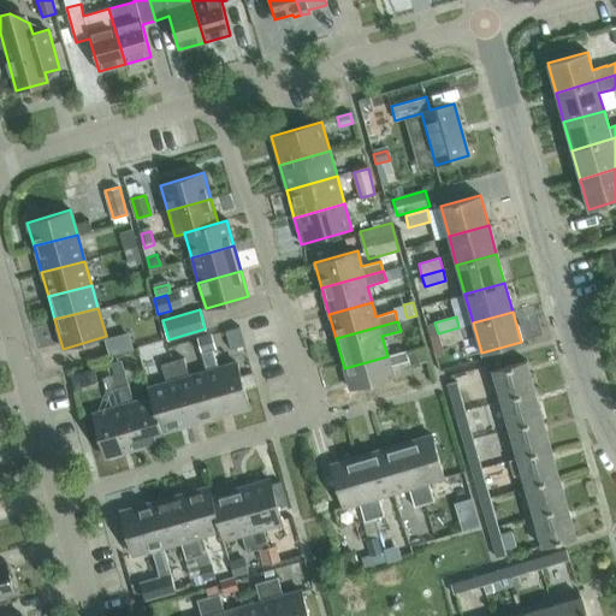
[(458,327),(438,333),(442,344),(462,338),(458,327)]
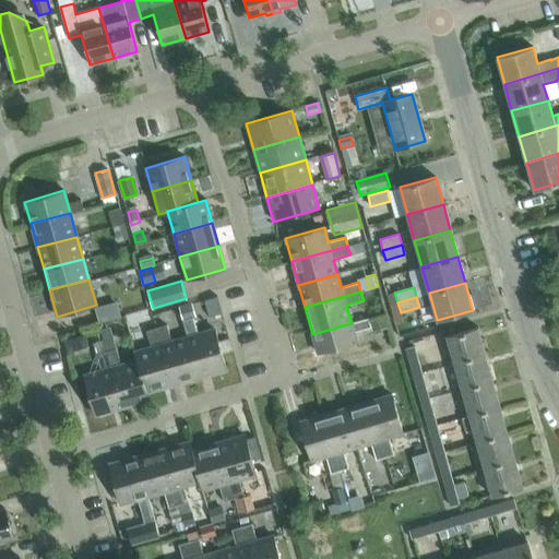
[(192,304),(179,308),(182,320),(192,318),(195,317),(192,304)]
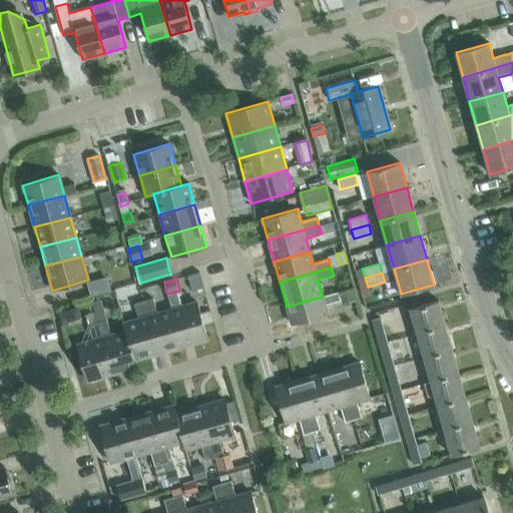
[(108,280),(88,285),(91,295),(91,296),(111,291),(111,290),(111,289),(108,280)]
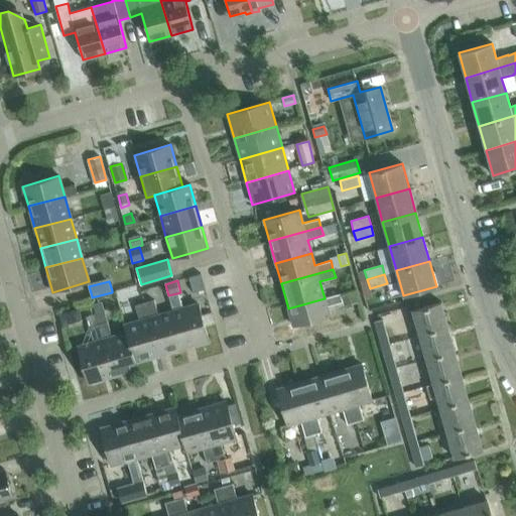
[(360,301),(356,289),(342,293),(346,305),(360,301)]
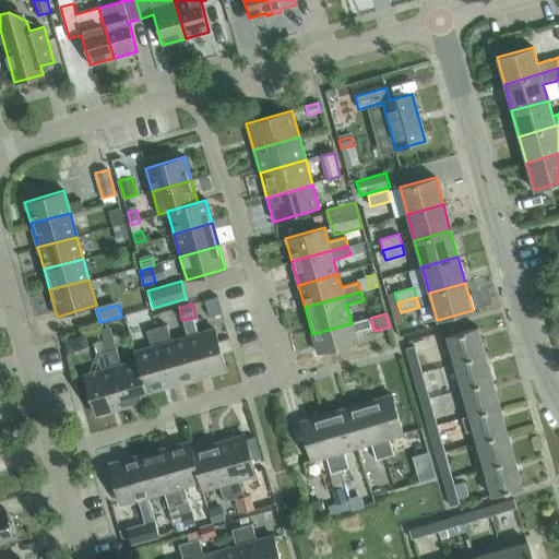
[(188,337),(199,376),(226,368),(222,354),(218,343),(215,330),(198,334),(192,318),(182,320),(187,337),(188,337)]
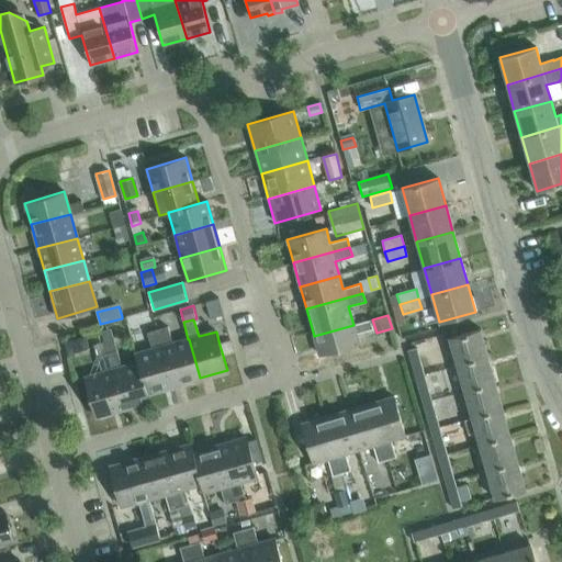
[(370,319),(353,325),(314,336),(319,355),(358,344),(356,334),(373,329),(370,319)]
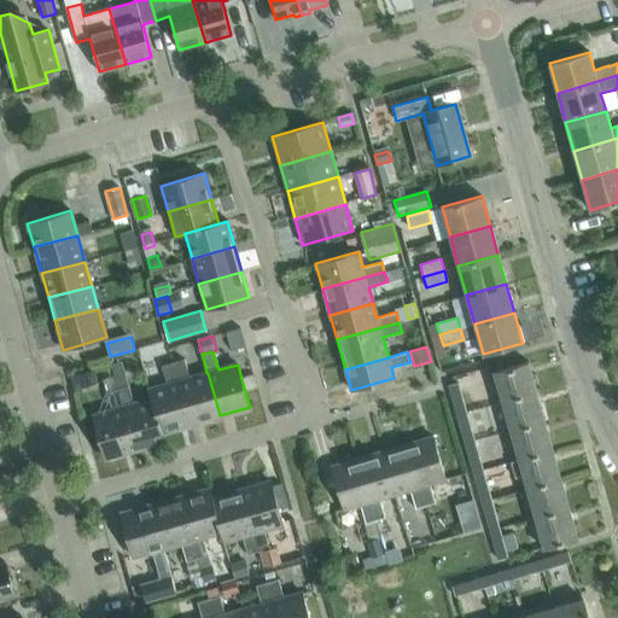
[(208,373),(207,373),(190,378),(184,360),(173,362),(191,424),(220,415),(208,373)]
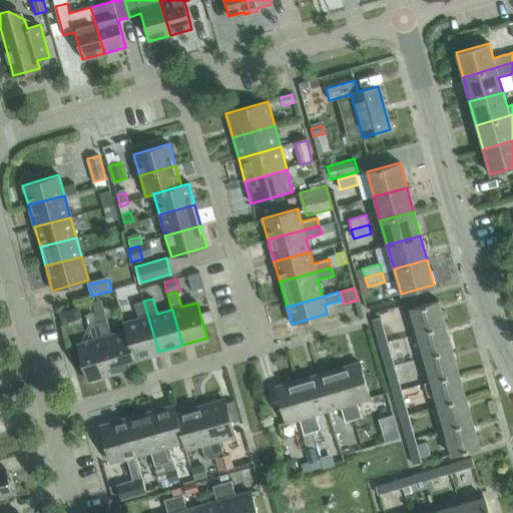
[(133,359),(134,359),(158,352),(143,301),(134,304),(138,320),(123,324),(125,332),(126,332),(133,359)]
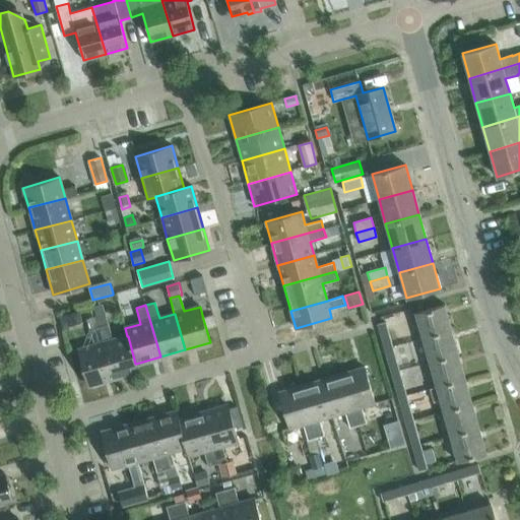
[(421,338),(452,330),(445,305),(414,313),(421,338)]
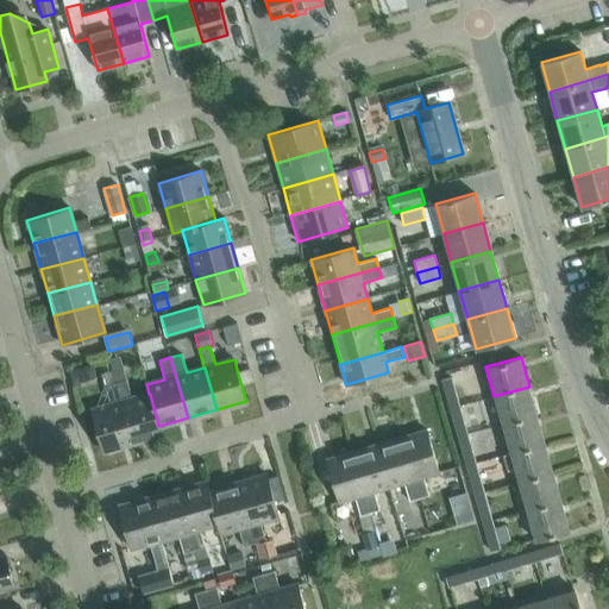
[(74,383),(85,381),(80,366),(70,370),(74,383)]
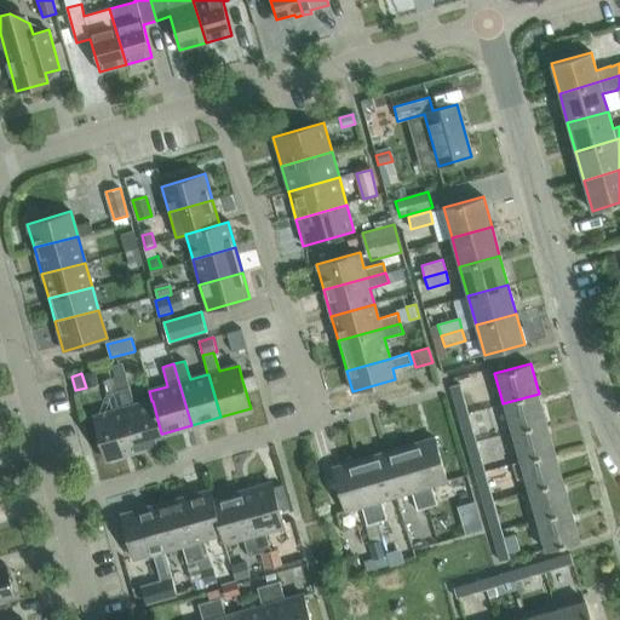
[(125,373),(114,377),(118,390),(128,386),(125,373)]
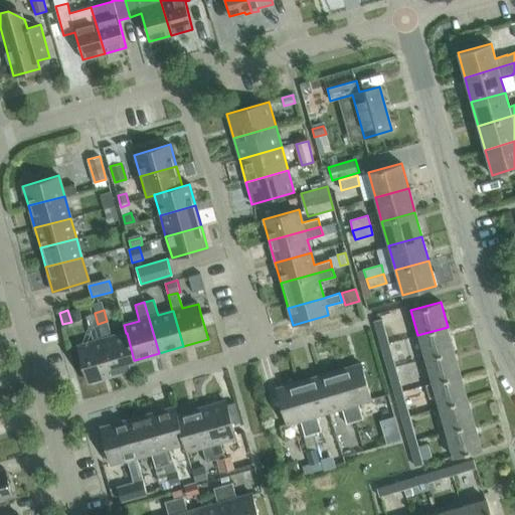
[(95,313),(86,316),(89,326),(98,324),(95,313)]
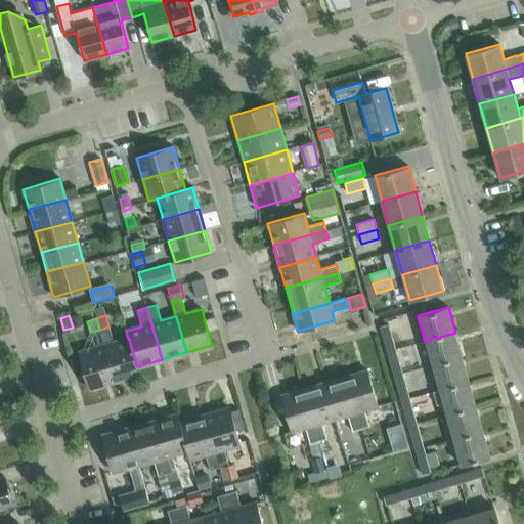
[(215,318),(205,321),(208,332),(217,329),(215,318)]
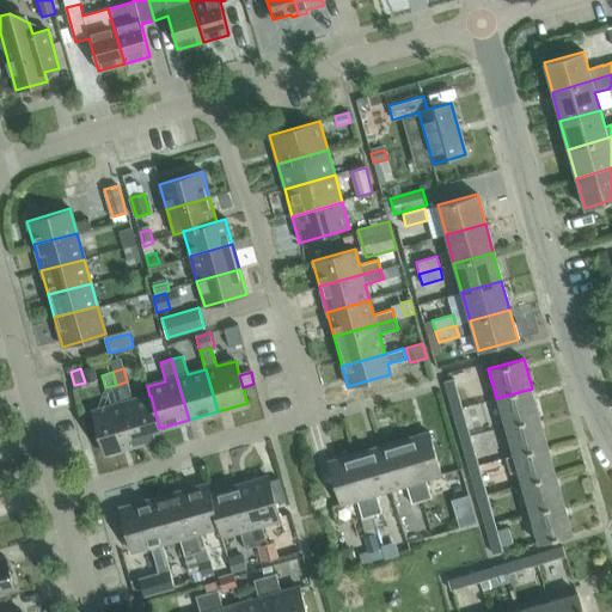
[(456,378),(445,381),(453,410),(464,407),(456,378)]
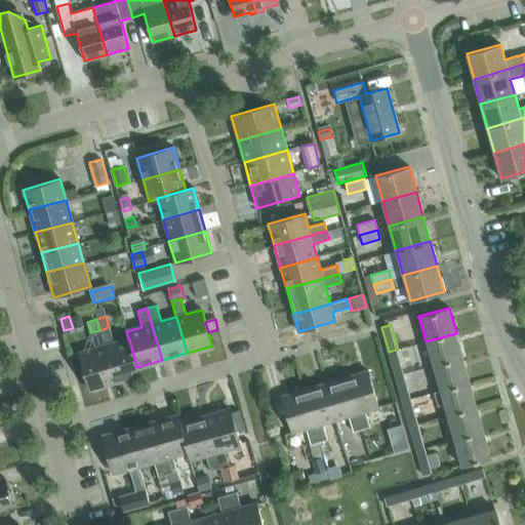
[(109,327),(99,330),(114,381),(139,374),(137,367),(136,367),(129,339),(128,339),(114,344),(109,327)]
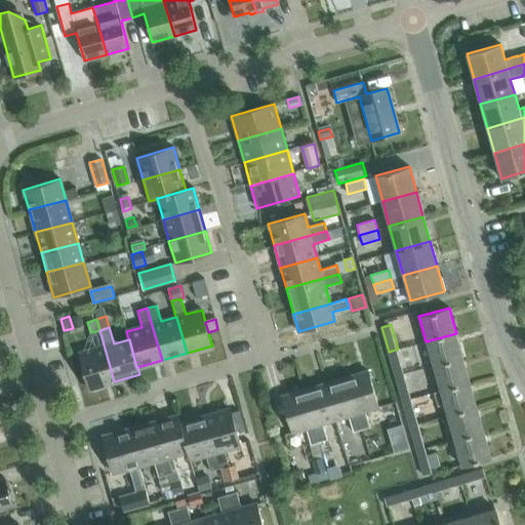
[(94,349),(79,354),(88,389),(114,381),(99,330),(90,332),(94,349)]
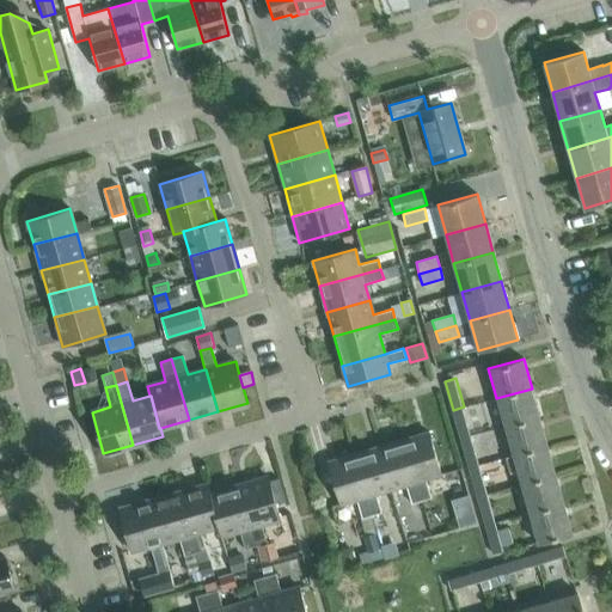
[(505,428),(540,417),(532,389),(496,398),(505,428)]
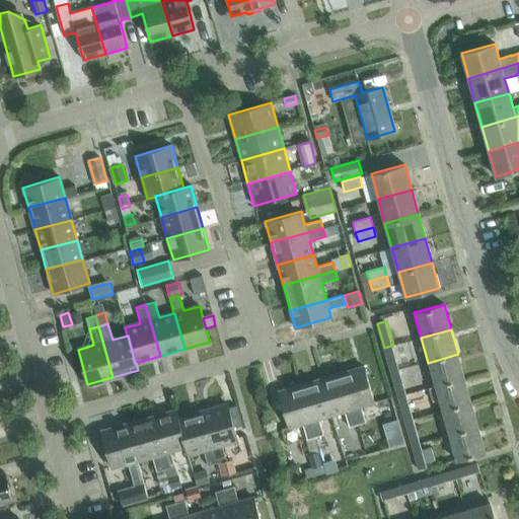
[(393,345),(384,348),(391,370),(399,368),(393,345)]
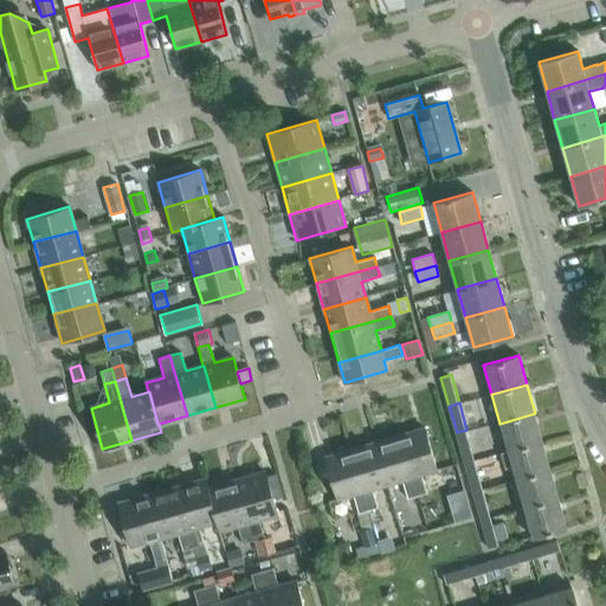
[(508,451),(542,442),(535,413),(500,424),(508,451)]
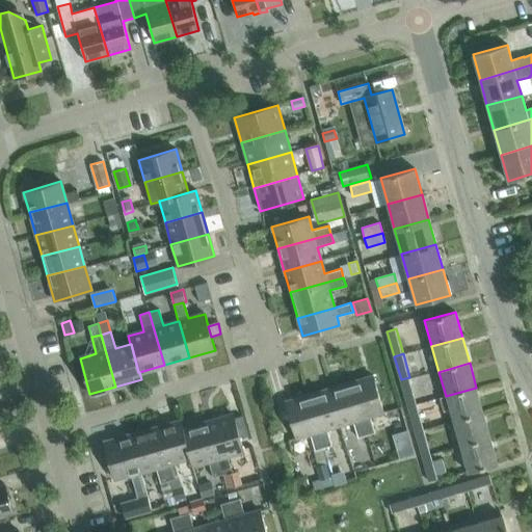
[(350,382),(366,435),(374,433),(370,417),(383,413),(372,375),(350,382)]
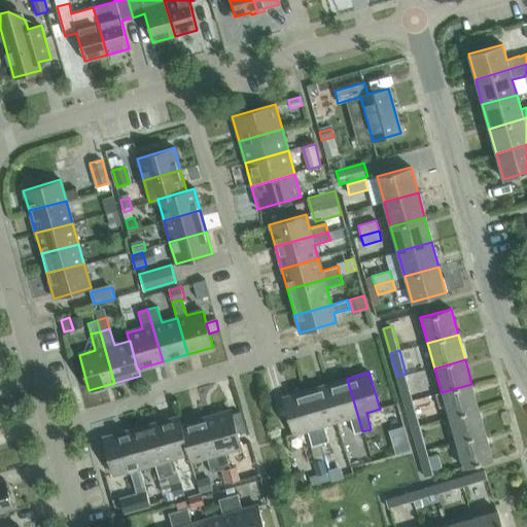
[(406,374),(397,376),(405,401),(414,399),(406,374)]
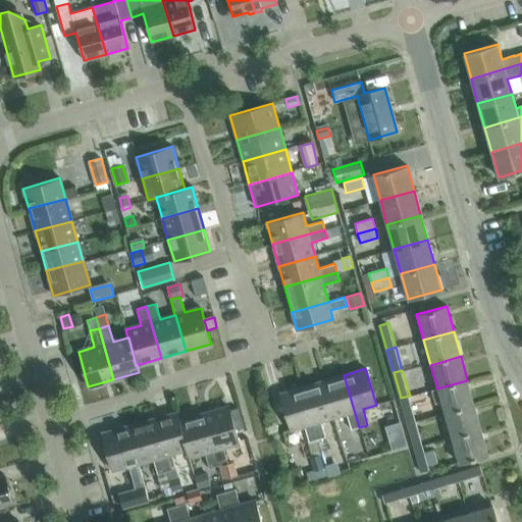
[(351,429),(359,427),(344,375),(323,381),(333,417),(346,414),(351,429)]
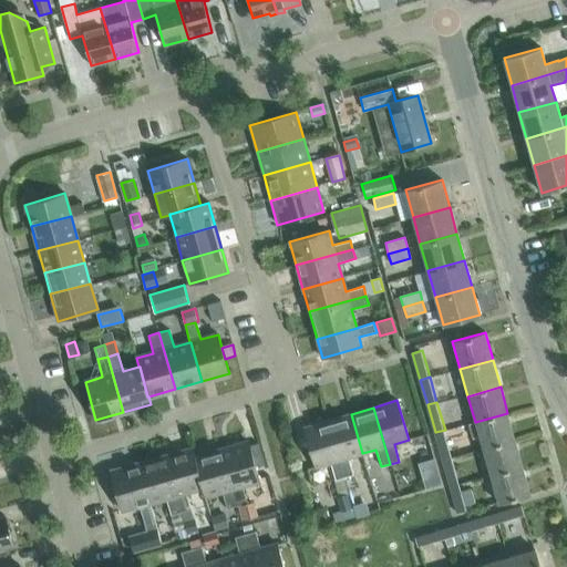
[(483,452),(516,443),(507,413),(475,422),(475,423),(468,425),(473,439),(478,436),(483,452)]
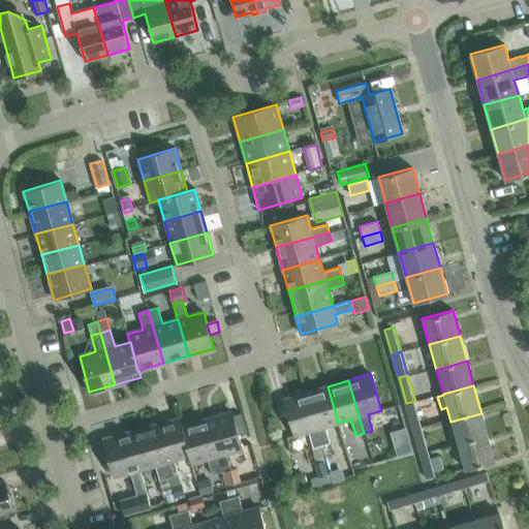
[(324,427),(338,423),(328,386),(306,393),(321,445),(330,443),(324,427)]
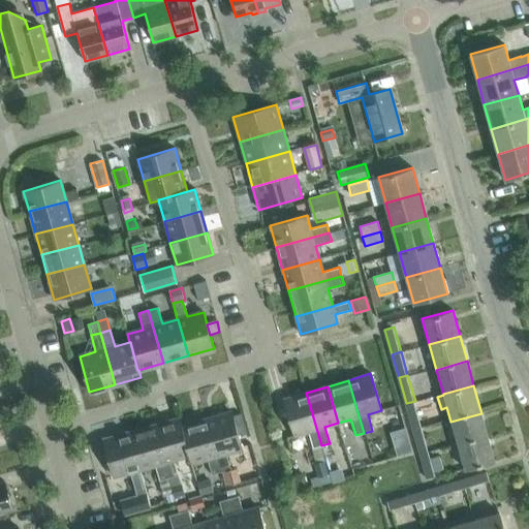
[(312,448),(321,445),(306,393),(283,399),(294,435),(308,432),(312,448)]
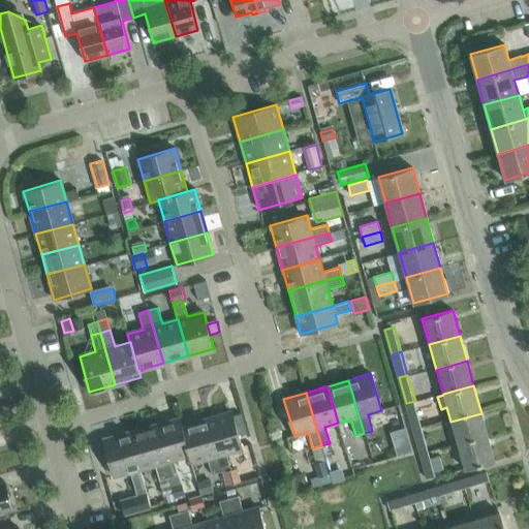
[(415,401),(406,403),(413,429),(423,427),(422,426),(415,401)]
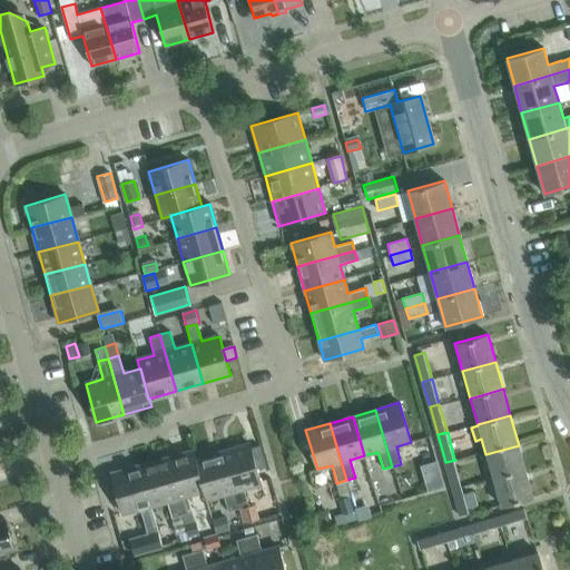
[(222,452),(238,509),(248,505),(243,488),(261,483),(256,469),(251,448),(249,444),(222,452)]
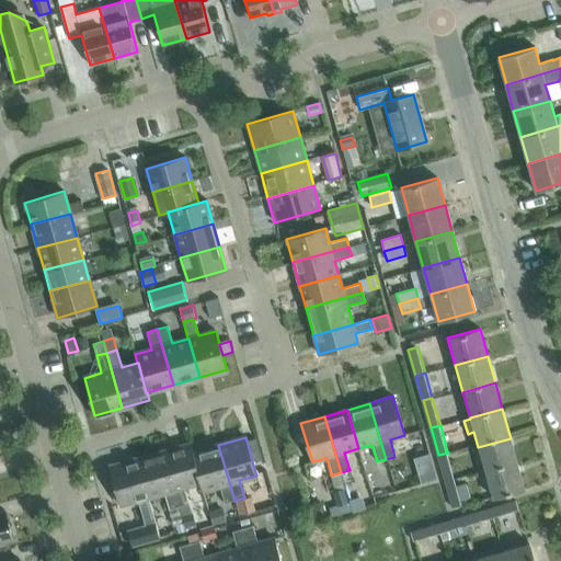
[(255,438),(247,441),(252,461),(261,459),(255,438)]
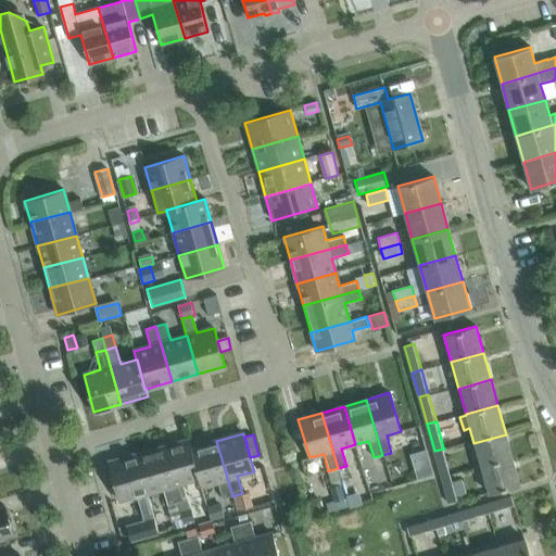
[(481,467),(513,457),(506,434),(474,443),(481,467)]
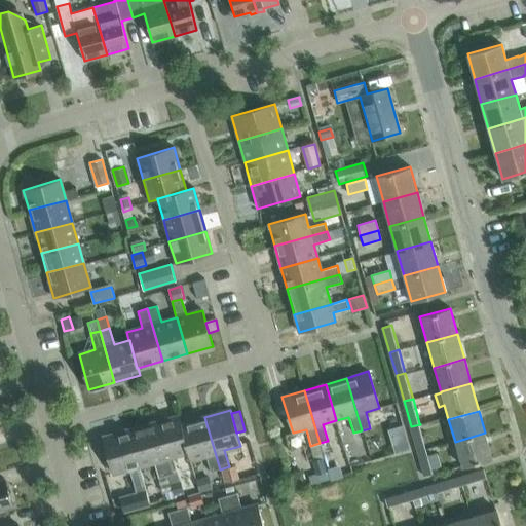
[(180,424),(181,424),(178,416),(153,423),(167,476),(177,473),(173,456),(187,452),(188,452),(180,424)]
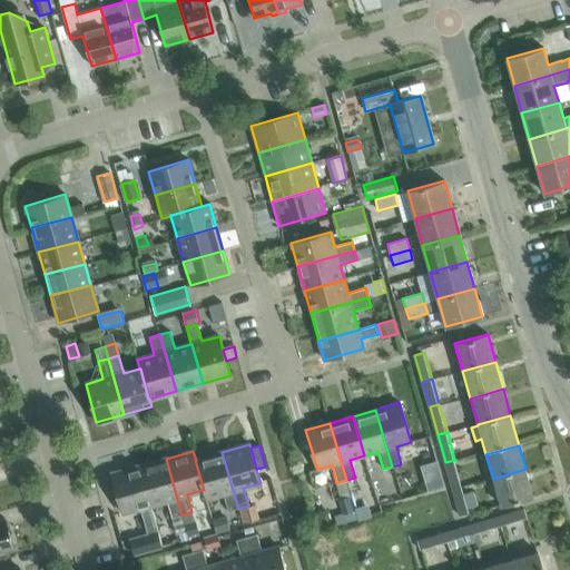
[(242,523),(238,509),(222,452),(196,460),(195,460),(204,490),(203,490),(205,499),(223,493),(231,520),(237,524),(242,523)]
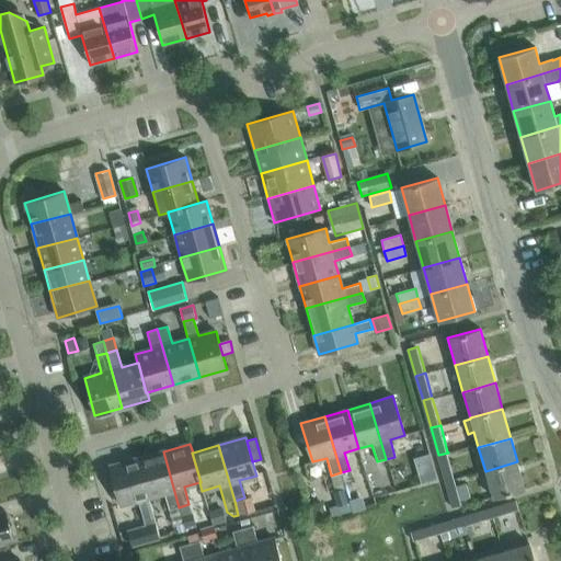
[(169,510),(179,507),(163,451),(136,459),(147,497),(148,497),(163,493),(169,510)]
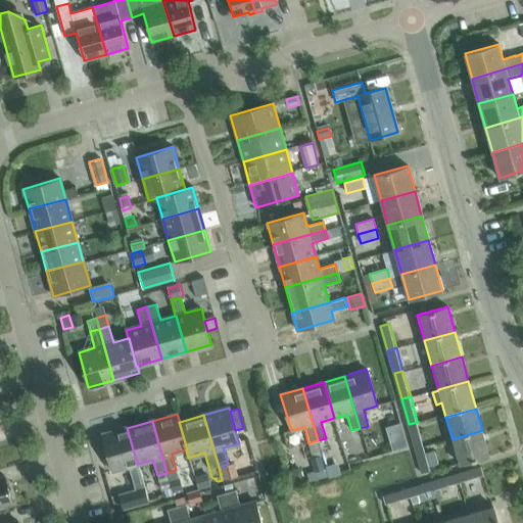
[(418,422),(409,424),(416,448),(425,446),(424,445),(418,422)]
